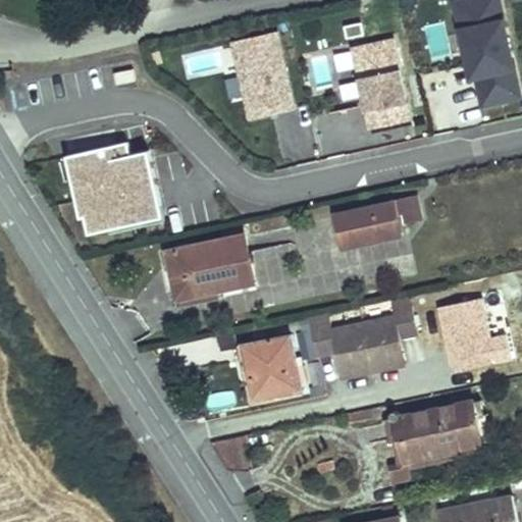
[(480,16),(476,0),(469,0),(456,3),(460,20),(480,16)]
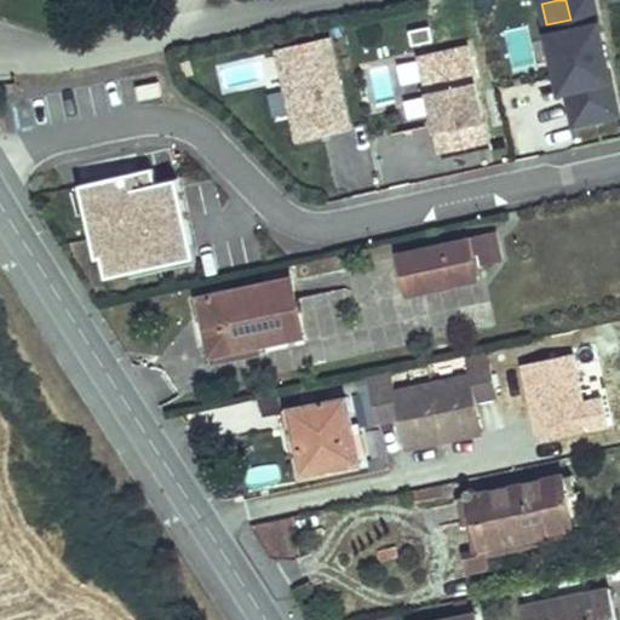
[(616,114),(591,0),(566,0),(570,19),(546,24),(561,92),(567,91),(575,125),(616,114)]
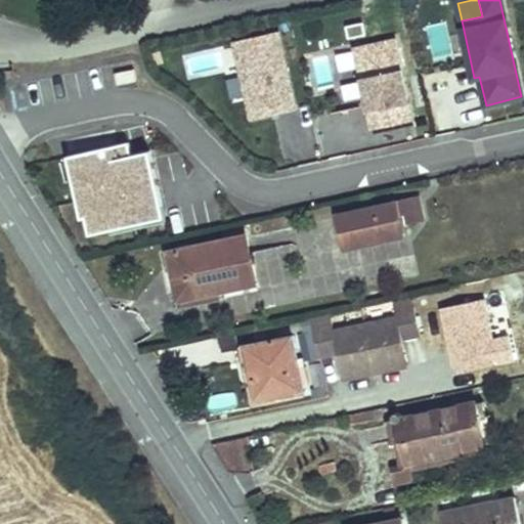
[(365,35),(362,23),(346,27),(348,39),(365,35)]
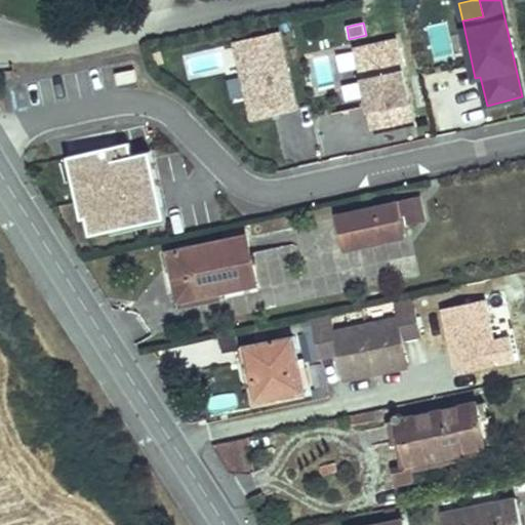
[(296,110),(279,32),(234,42),(251,120),(296,110)]
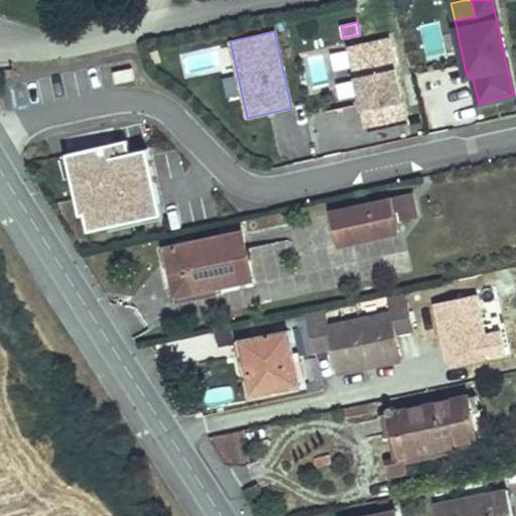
[(407,119),(389,39),(349,48),(367,128),(407,119)]
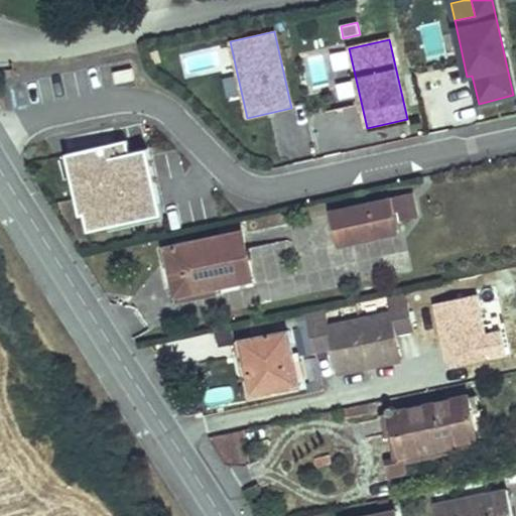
[(131,71),(113,75),(115,87),(133,83),(131,71)]
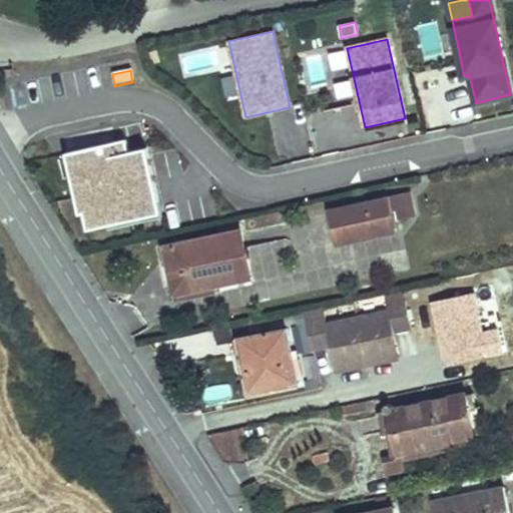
[(158,203),(146,148),(129,151),(126,139),(75,151),(81,176),(72,178),(80,213),(85,212),(88,229),(109,224),(107,214),(158,203)]
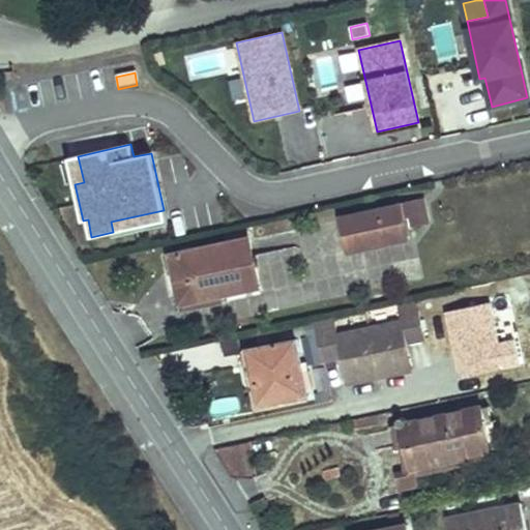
[(401,201),(339,214),(347,253),(409,239),(407,227),(431,222),(424,197),(402,202),(401,201)]
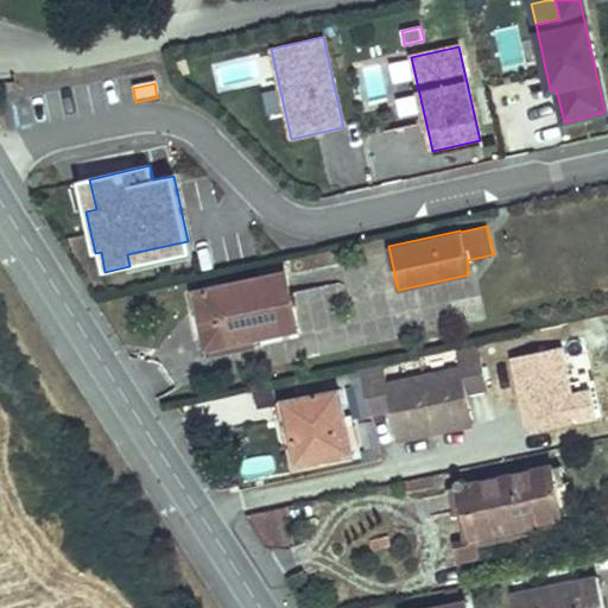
[(260,267),(261,273),(282,268),(280,263),(260,267)]
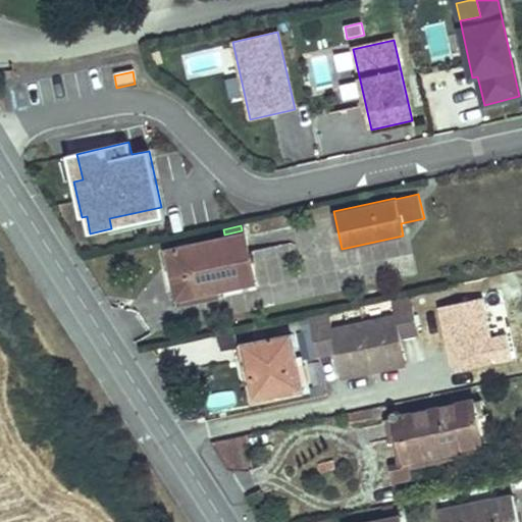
[(224,235),(162,247),(173,301),(177,300),(218,292),(256,283),(245,230),(242,230),(224,235)]
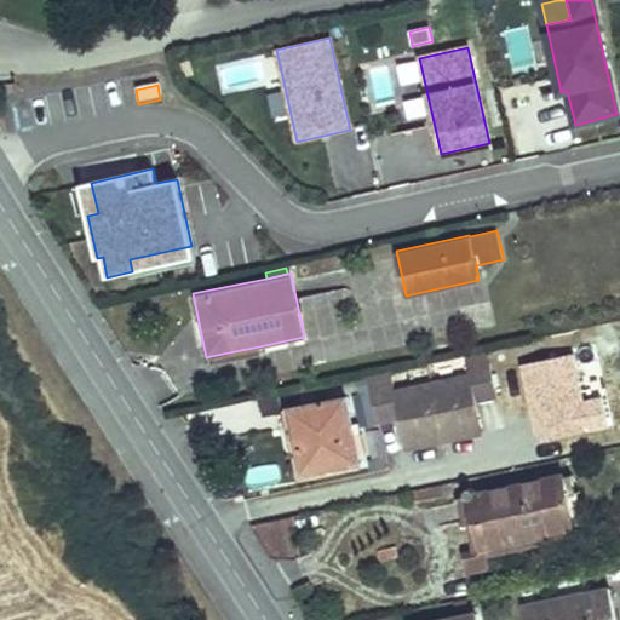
[(211,356),(212,365),(262,354),(259,346),(211,356)]
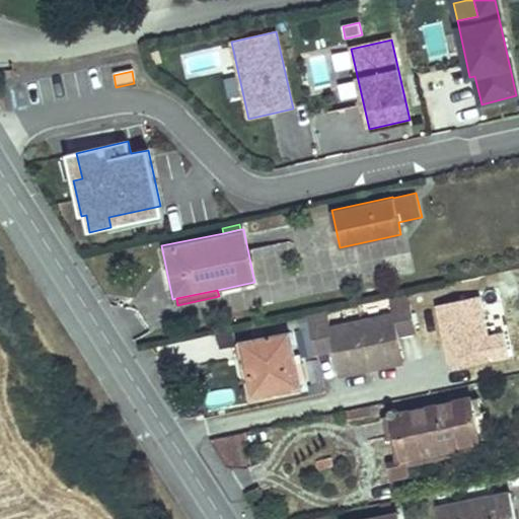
[(346,374),(398,363),(396,352),(400,346),(398,336),(417,331),(409,294),(389,298),(393,315),(330,328),(327,312),(308,316),(316,353),(335,349),(337,360),(343,364),(346,374)]
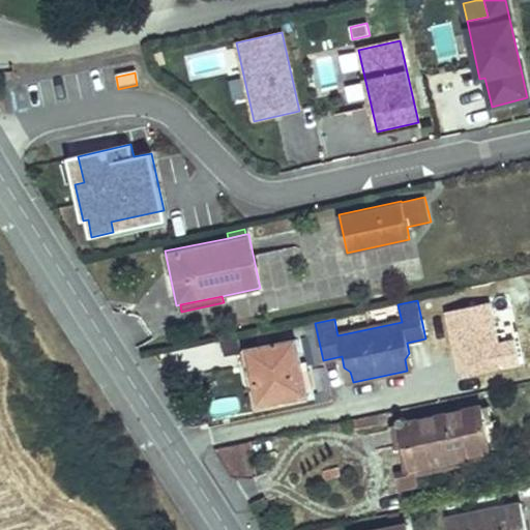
[(257,405),(307,395),(295,337),(245,348),(257,405)]
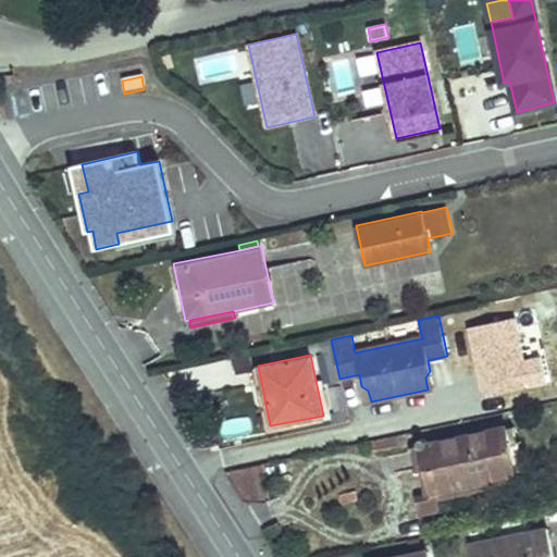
[(368,391),(361,386),(364,404),(371,401),(368,391)]
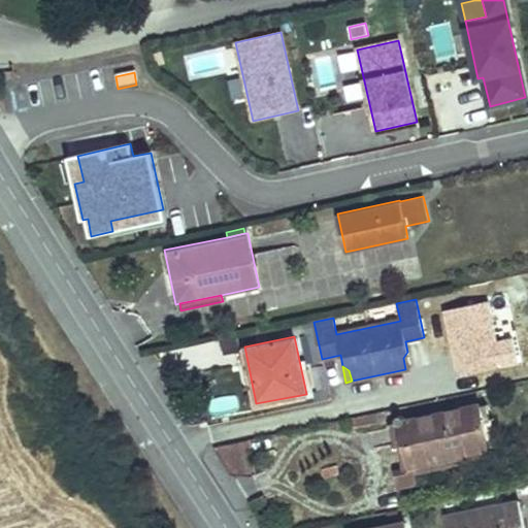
[(208,398),(208,415),(236,415),(236,398),(208,398)]
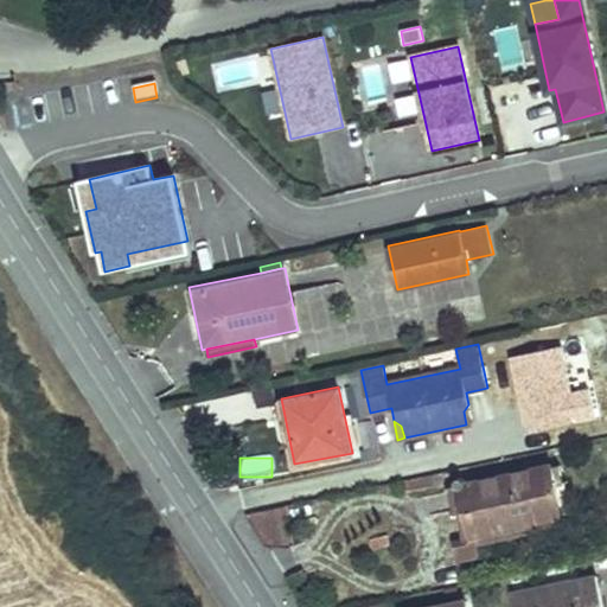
[(560,503),(551,466),(467,484),(467,483),(466,481),(465,480),(464,479),(461,478),(459,478),(458,479),(457,479),(457,480),(455,481),(454,483),(454,484),(455,486),(464,485),(473,535),(553,518),(569,515),(567,502),(560,503)]
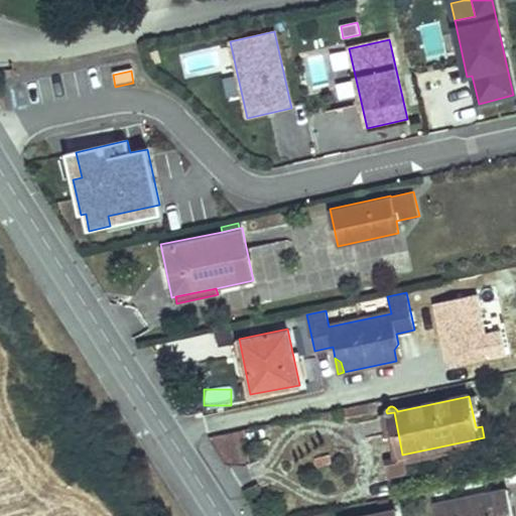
[(376,402),(368,403),(370,410),(377,409),(376,402)]
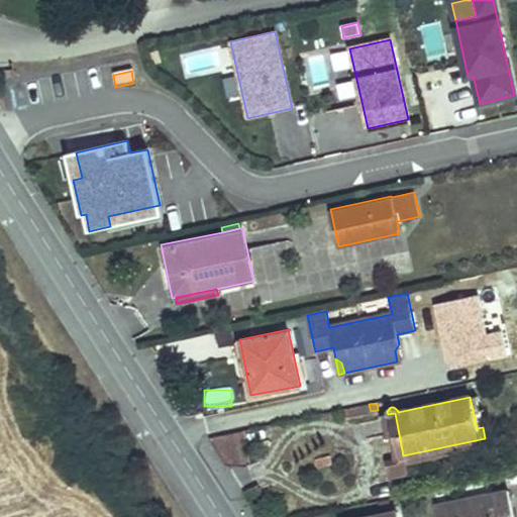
[(371,414),(369,404),(343,410),(345,419),(371,414)]
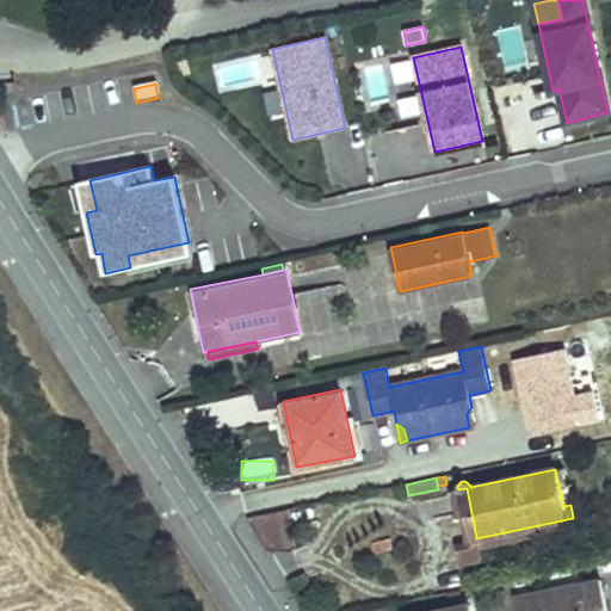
[(559,529),(556,522),(476,538),(467,488),(458,489),(449,492),(455,522),(463,519),(470,548),(559,529)]
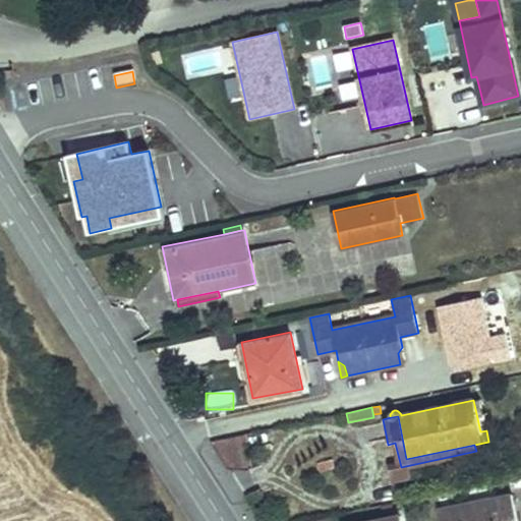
[(211,442),(229,470),(250,471),(252,470),(247,435),(211,442)]
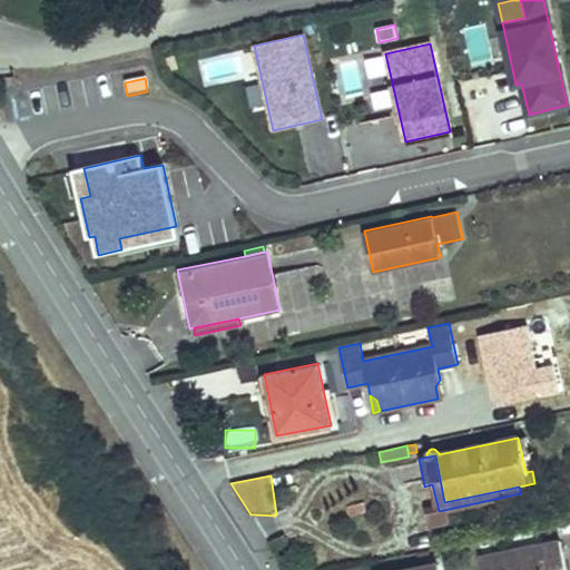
[(366,512),(364,502),(347,507),(350,517),(366,512)]
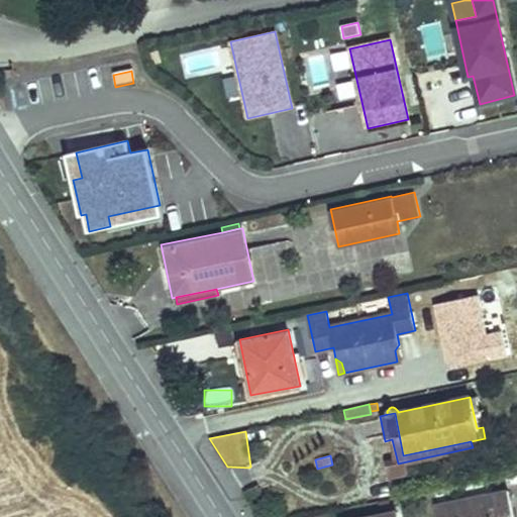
[(409,474),(406,462),(398,463),(396,457),(390,459),(394,477),(409,474)]
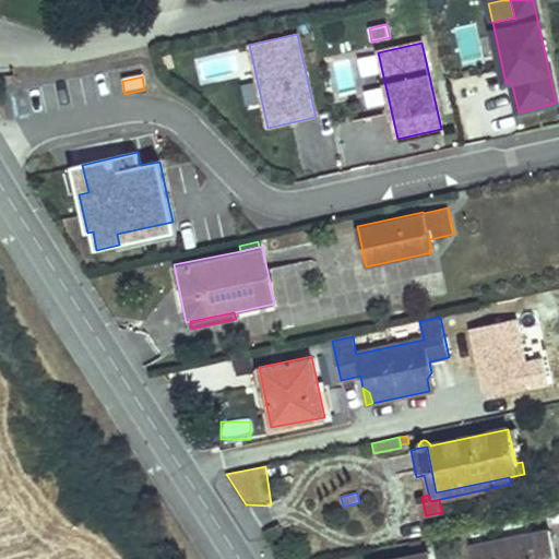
[(269,540),(283,533),(278,524),(263,533),(269,540)]
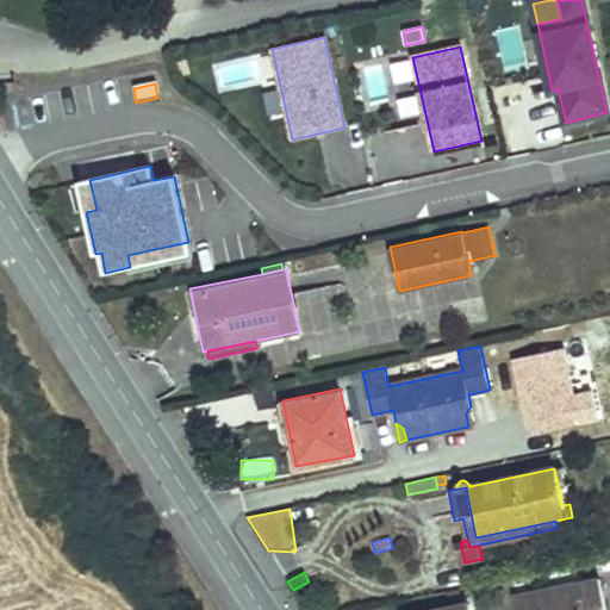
[(605,609),(599,579),(535,592),(539,609),(605,609)]
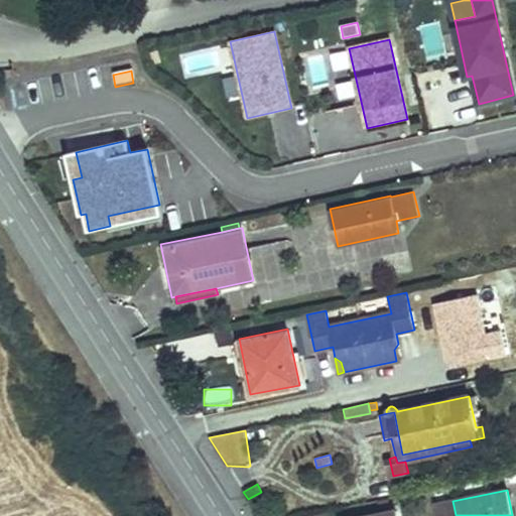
[(389,499),(379,501),(380,509),(390,507),(389,499)]
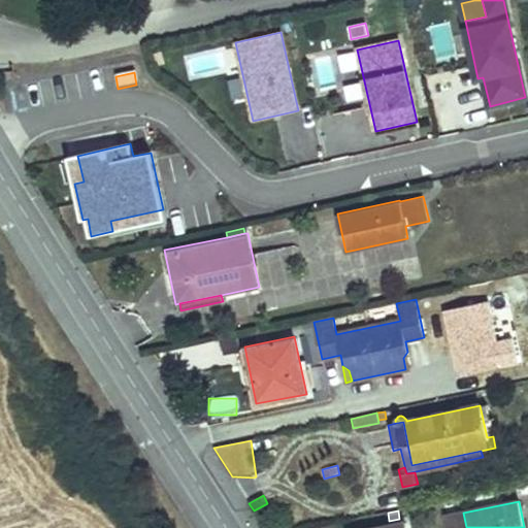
[(466,527),(463,513),(446,517),(448,527),(466,527)]
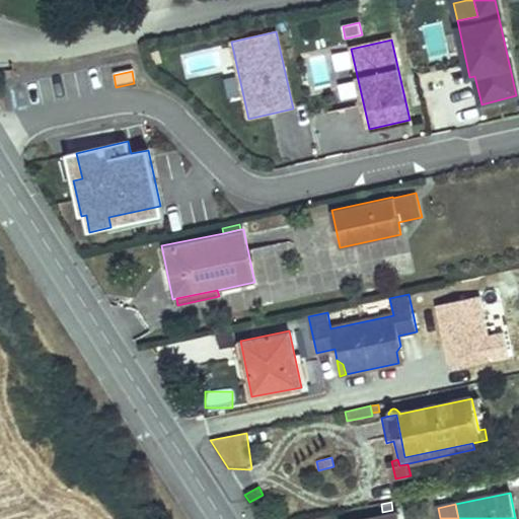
[(399,518),(398,509),(392,510),(382,512),(350,518),(399,518)]
